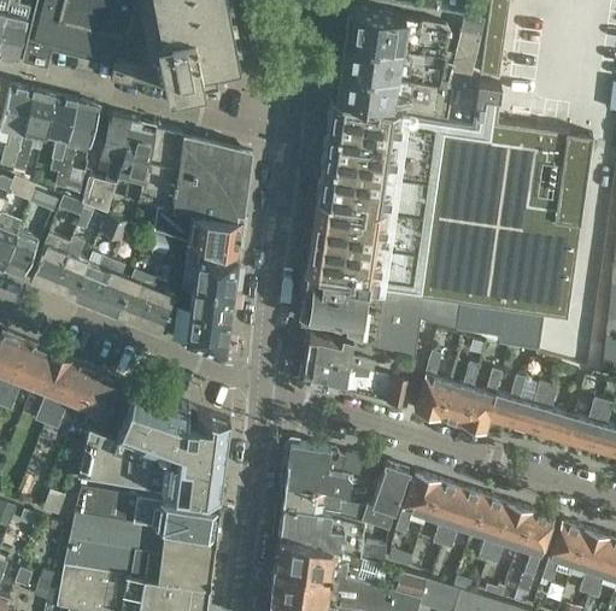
[(10,0),(0,40),(0,58),(16,63),(29,9),(18,6),(19,0),(10,0)]
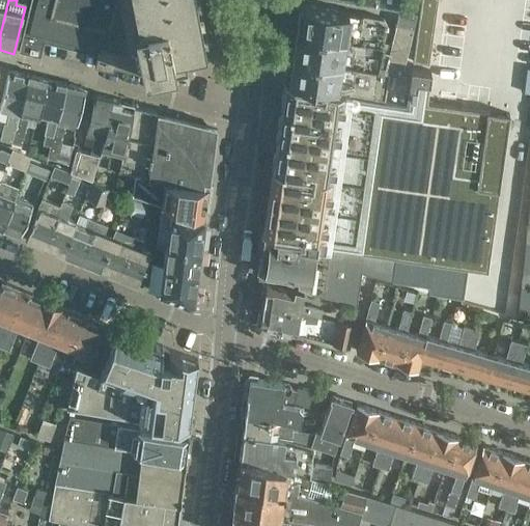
[(0,0),(0,34),(8,0),(0,0)]
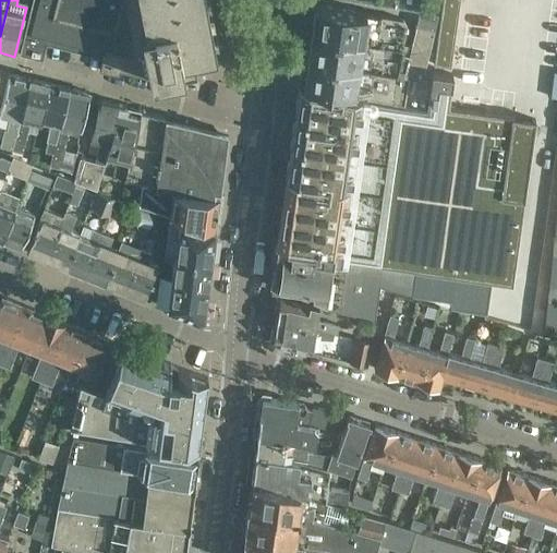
[(206,0),(35,0),(21,58),(44,63),(47,48),(104,62),(101,73),(120,77),(121,74),(155,82),(155,83),(155,87),(166,91),(198,84),(194,62),(218,58),(206,0)]
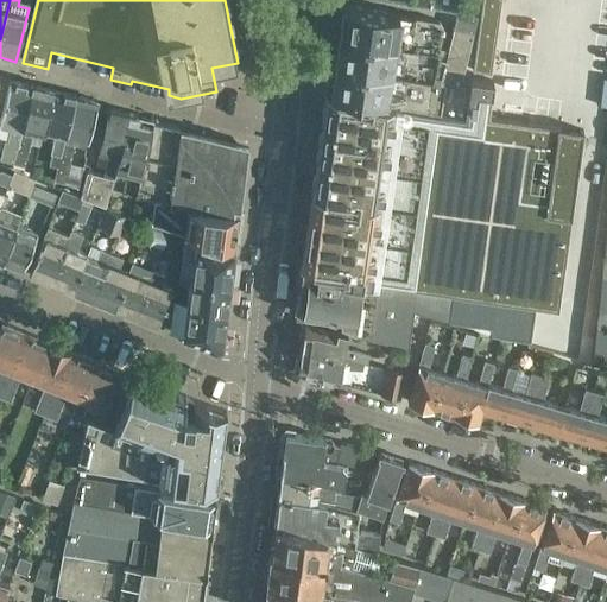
[(337,105),(317,273),(590,304),(606,176),(606,0),(481,0),(465,122),(337,105)]
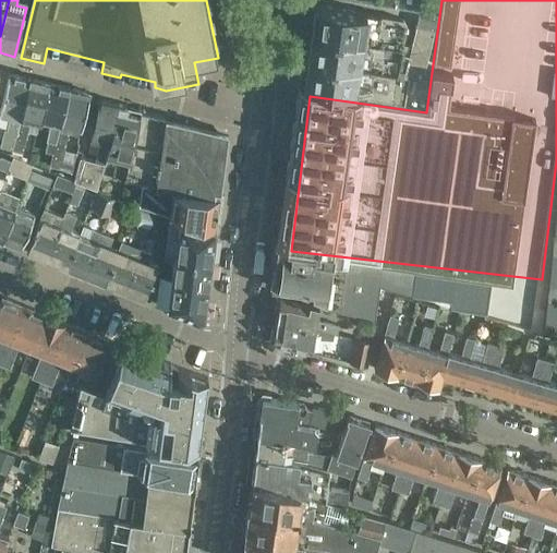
[(337,0),(397,10),(398,0),(337,0)]
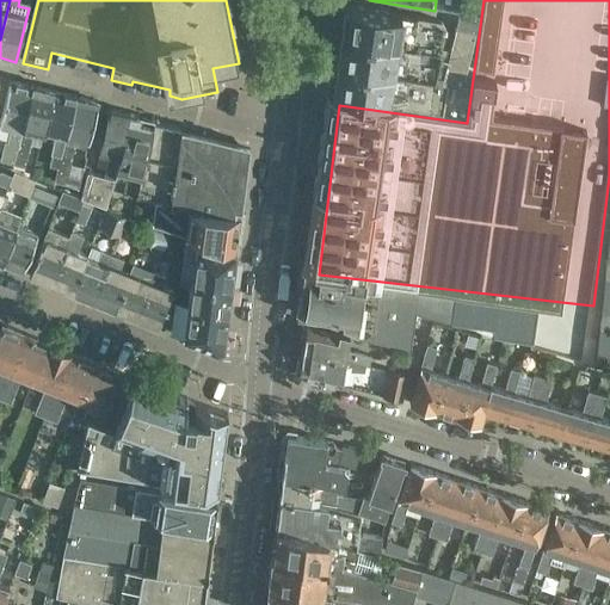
[(346,11),(343,38),(402,49),(442,56),(447,32),(443,26),(417,22),(346,11)]
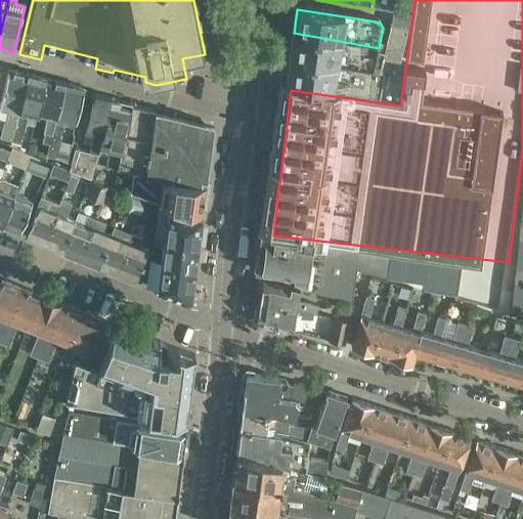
[(395,14),(390,34),(406,37),(409,17),(400,16),(395,14)]
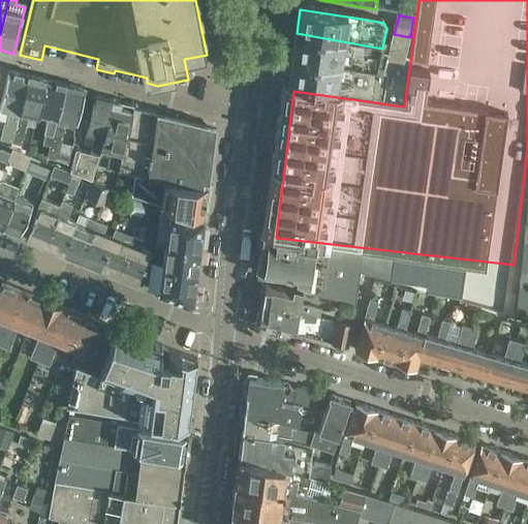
[(297,33),(293,59),(376,73),(378,73),(382,49),(348,42),(297,33)]
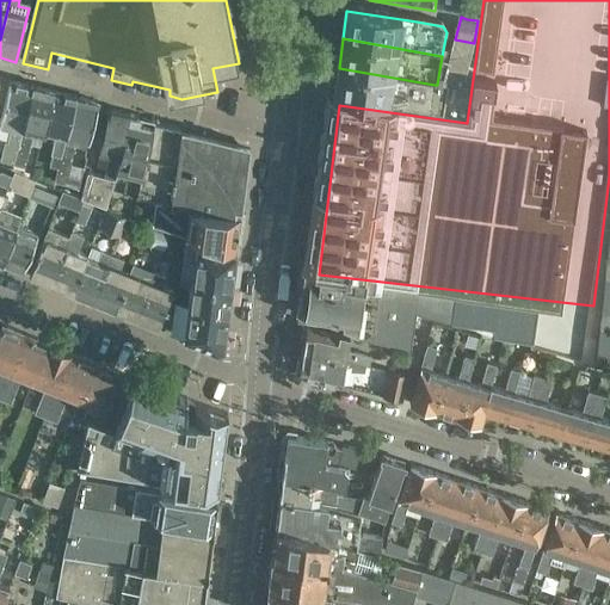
[(455,39),(448,69),(468,74),(474,43),(455,39)]
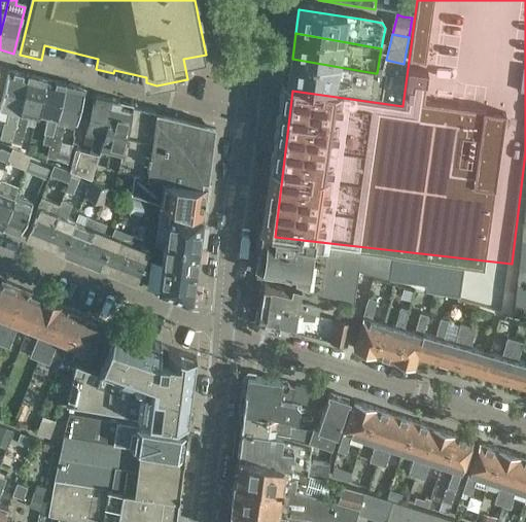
[(292,59),(288,85),(380,99),(384,76),(384,74),(382,74),(377,73),(375,73),(292,59)]
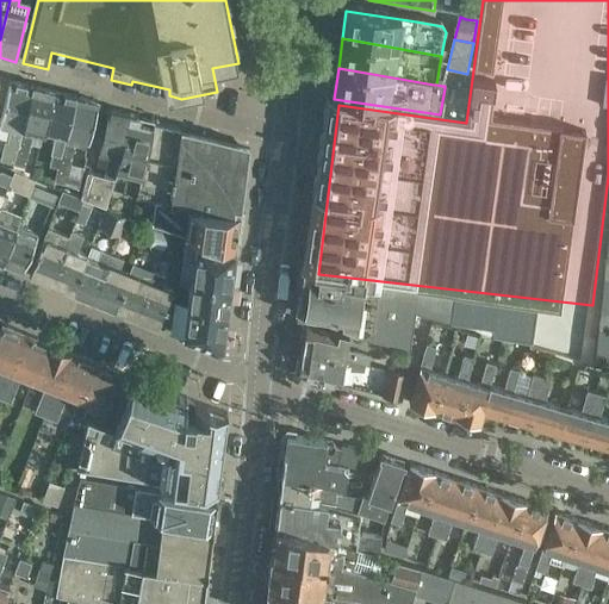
[(442,86),(445,86),(445,88),(464,92),(467,74),(447,69),(442,86)]
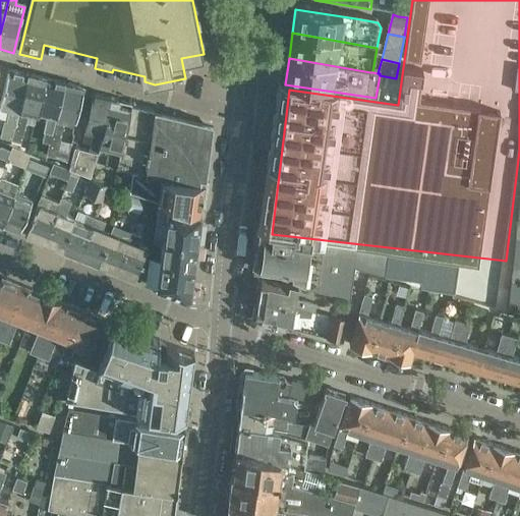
[(5,125),(4,131),(2,141),(11,144),(27,77),(8,73),(0,107),(11,110),(8,122),(7,125),(5,125)]
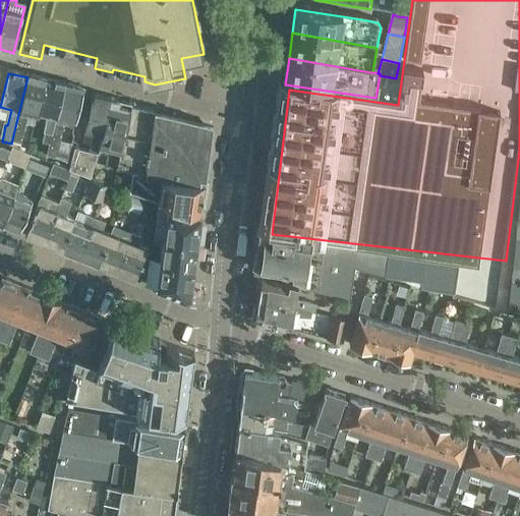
[(27,77),(11,144),(22,146),(27,126),(35,128),(38,117),(47,82),(27,77)]
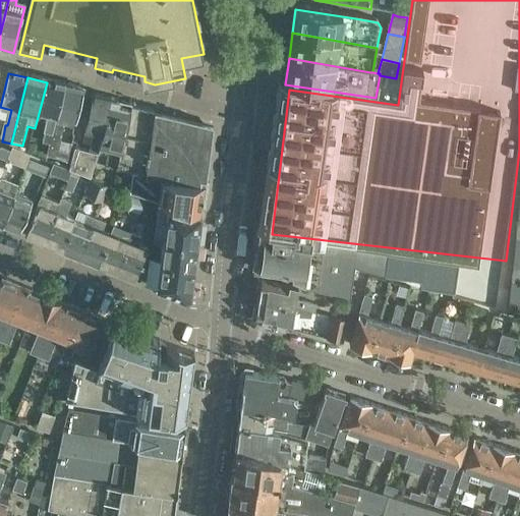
[(47,82),(38,117),(48,120),(45,132),(45,135),(43,146),(50,148),(64,87),(47,82)]
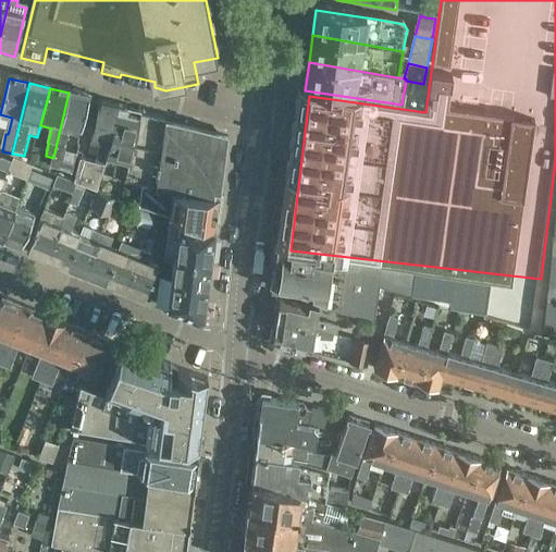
[(53,158),(51,168),(50,169),(73,176),(75,168),(63,164),(66,154),(65,149),(66,146),(69,133),(81,136),(90,97),(69,93),(53,158)]
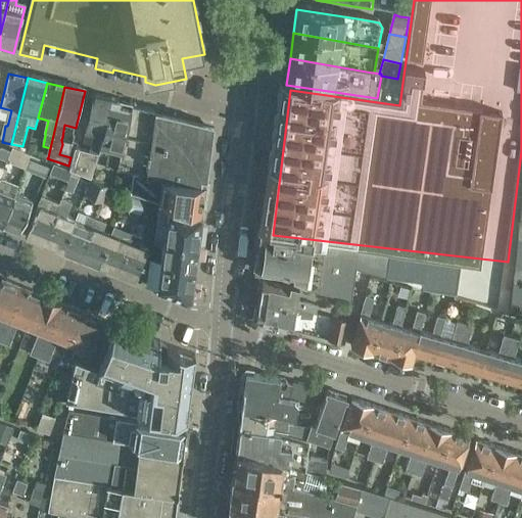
[(111,101),(94,97),(85,134),(94,136),(89,153),(98,155),(111,101)]
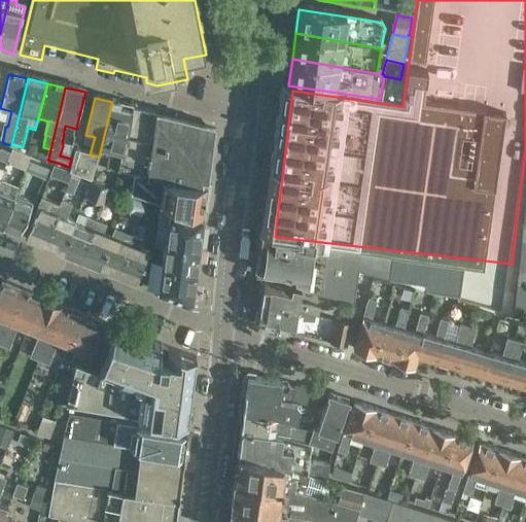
[(97,167),(118,172),(134,109),(134,107),(112,102),(99,157),(99,159),(97,167)]
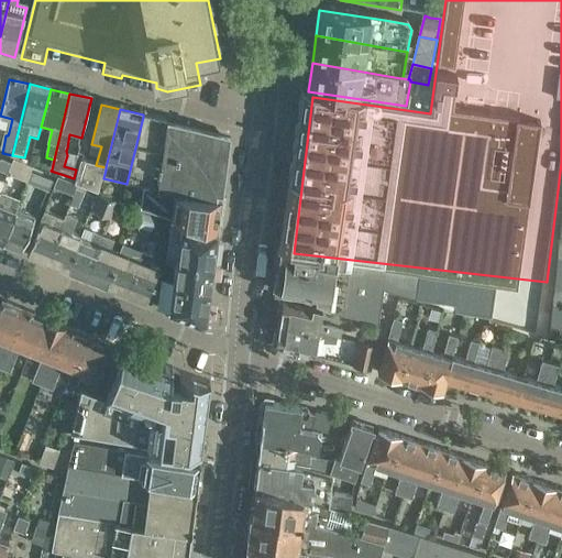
[(153,192),(158,193),(218,201),(227,138),(143,117),(127,184),(144,187),(154,188),(153,192)]
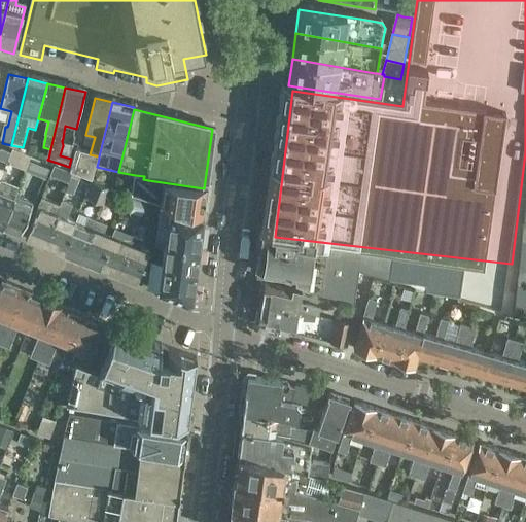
[(10,155),(6,166),(25,173),(29,164),(31,159),(12,151),(11,155),(10,155)]
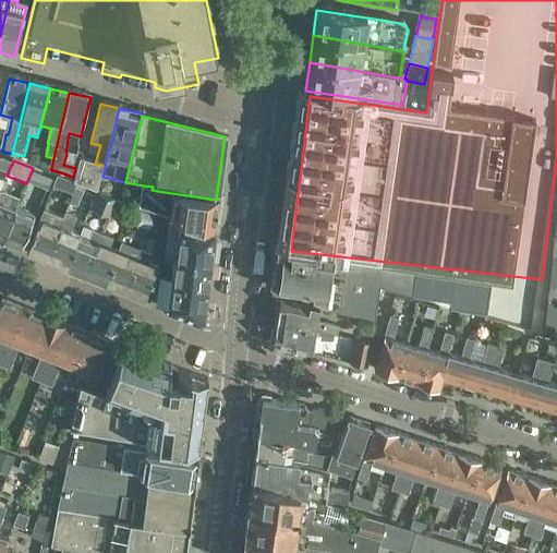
[(0,172),(7,176),(11,165),(2,161),(0,161),(0,172)]
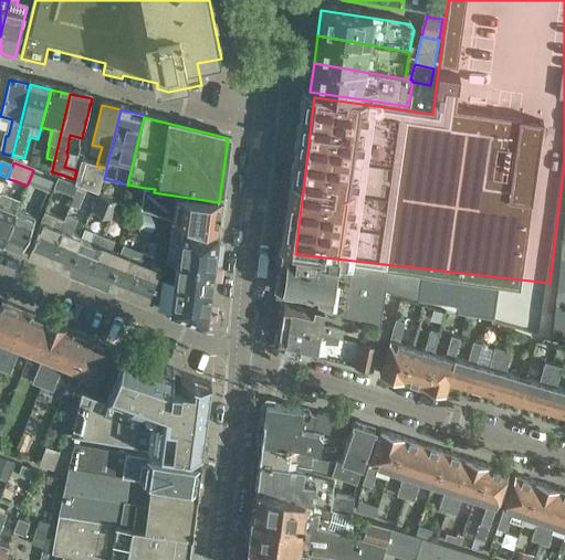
[(83,164),(76,188),(100,197),(104,179),(106,170),(83,164)]
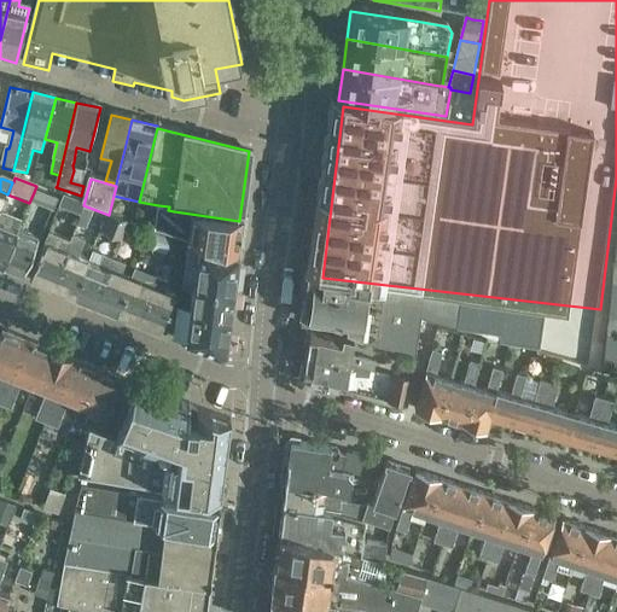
[(34,192),(29,203),(54,213),(57,207),(54,199),(50,198),(34,192)]
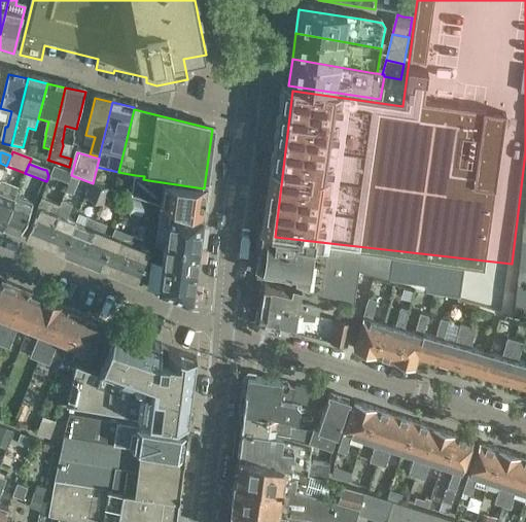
[(50,179),(69,186),(73,176),(55,169),(50,179)]
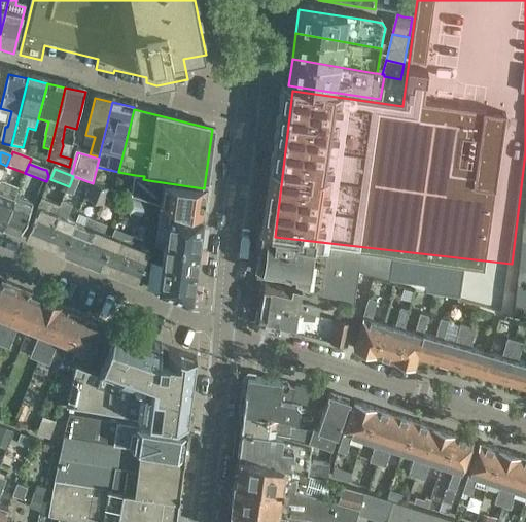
[(144,176),(135,175),(132,197),(161,206),(167,208),(169,208),(203,219),(208,189),(204,188),(148,180),(143,179),(144,176)]
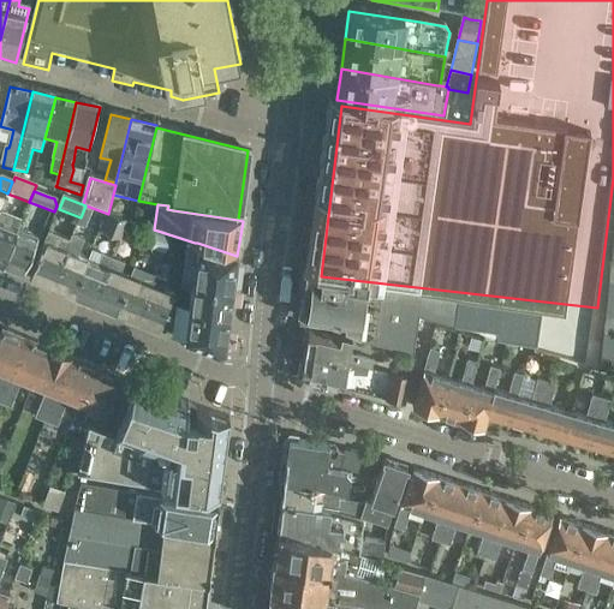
[(85,206),(81,218),(77,227),(87,231),(95,209),(85,206)]
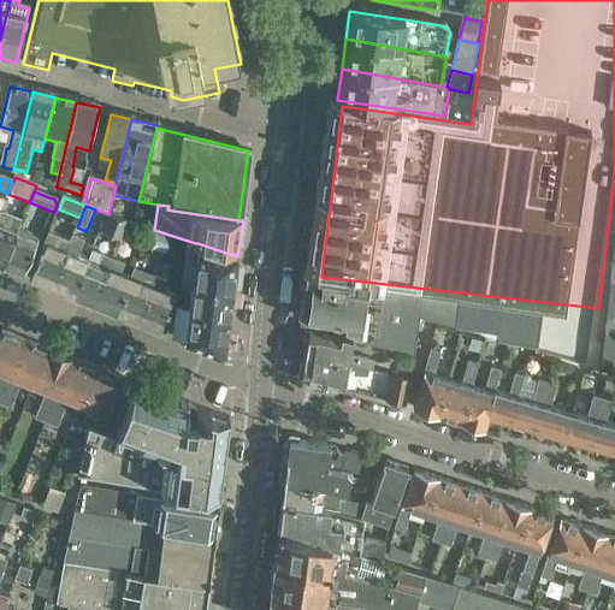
[(0,213),(0,270),(1,270),(19,226),(18,226),(21,221),(0,214),(0,213)]
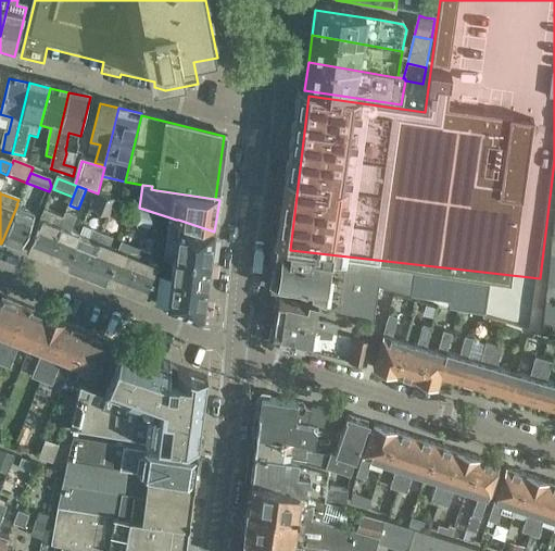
[(98,193),(91,209),(111,217),(115,207),(118,201),(98,193)]
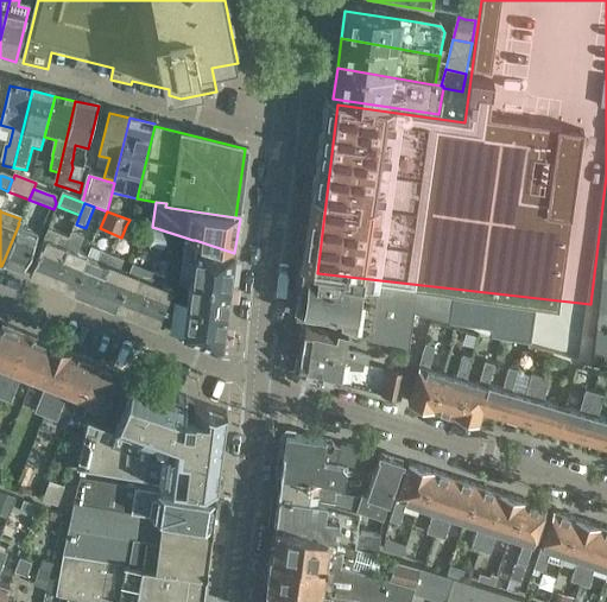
[(19,223),(1,266),(23,276),(37,239),(21,232),(24,226),(19,223)]
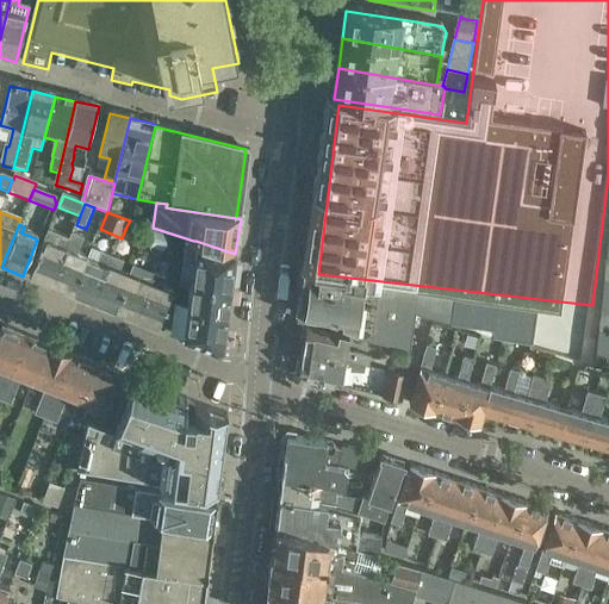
[(138,229),(126,226),(122,238),(134,243),(138,229)]
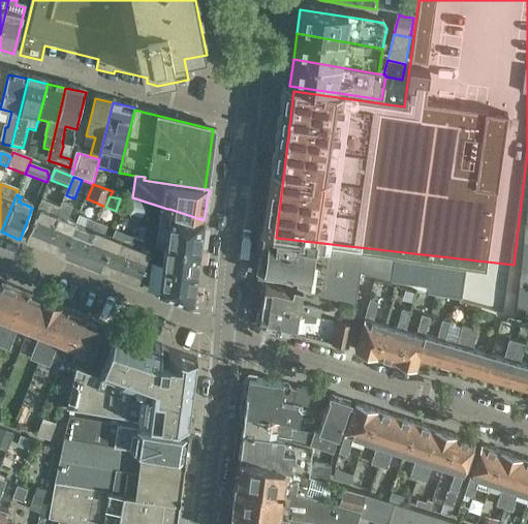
[(37,211),(25,242),(44,249),(60,209),(41,202),(37,211)]
